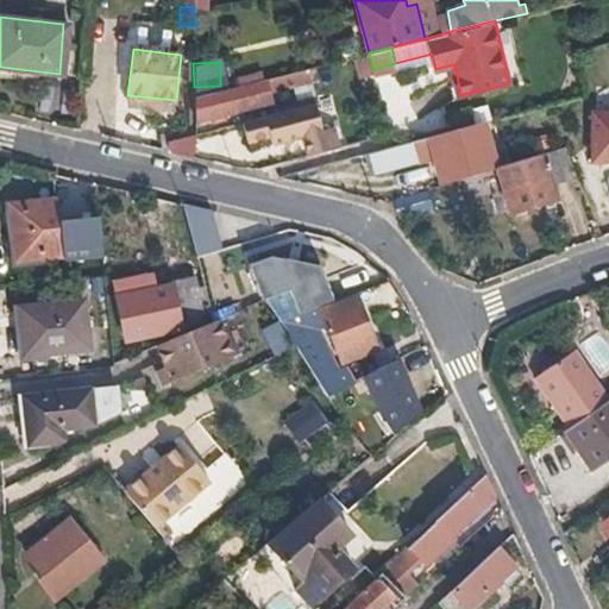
[(312,79),(309,68),(196,96),(195,120),(272,100),(271,89),(312,79)]
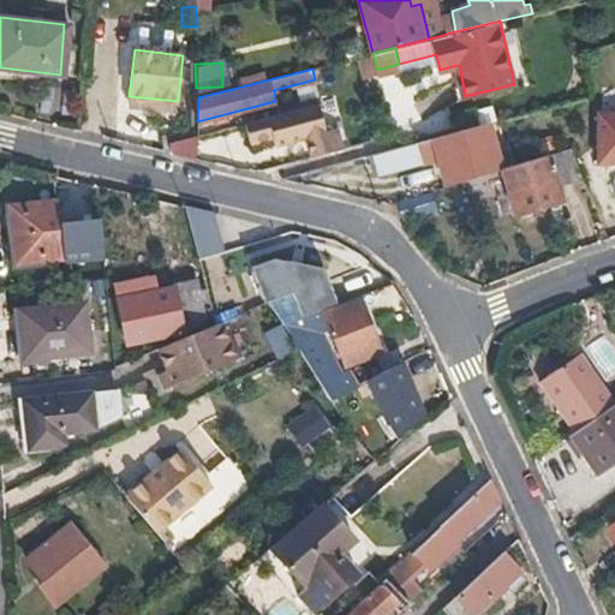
[(321,105),(230,126),(236,151),(252,148),(250,142),(273,136),(326,123),(321,105)]
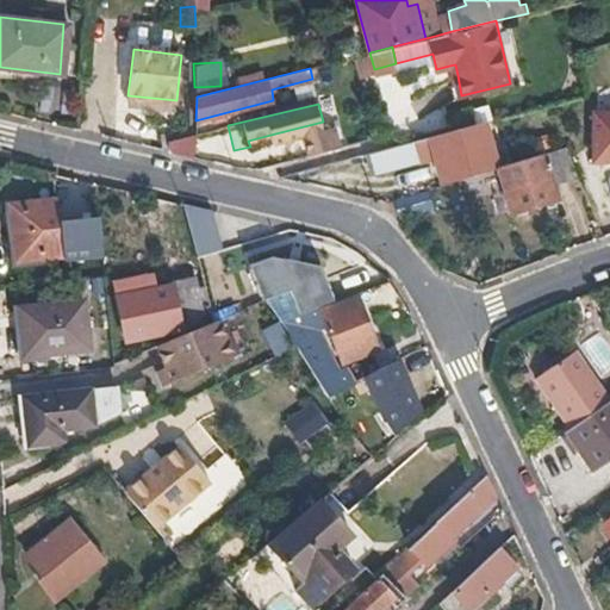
[(589,138),(609,131),(609,111),(589,112),(589,138)]
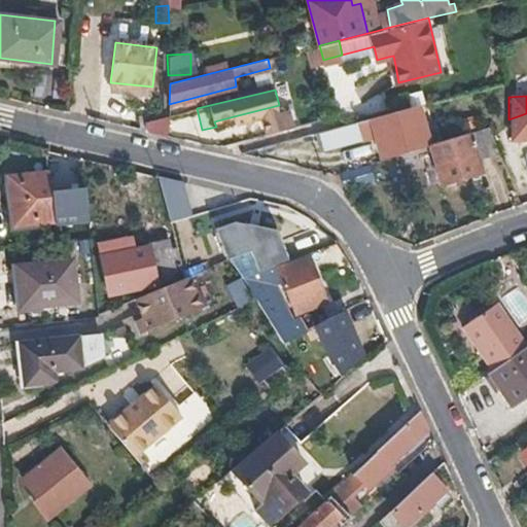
[(279,105),(234,116),(236,124),(261,117),(266,134),(293,127),(289,109),(280,111),(279,105)]
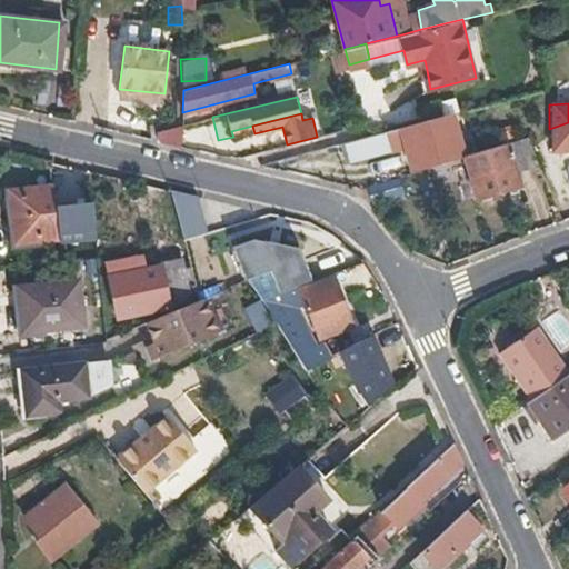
[(568,122),(549,129),(550,150),(568,149),(568,122)]
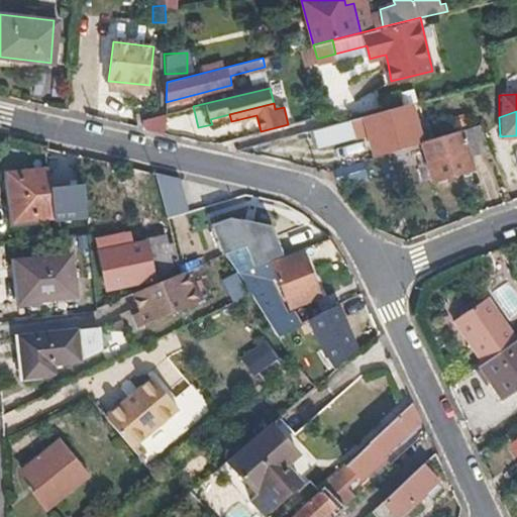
[(142,128),(164,134),(165,113),(142,118),(142,128)]
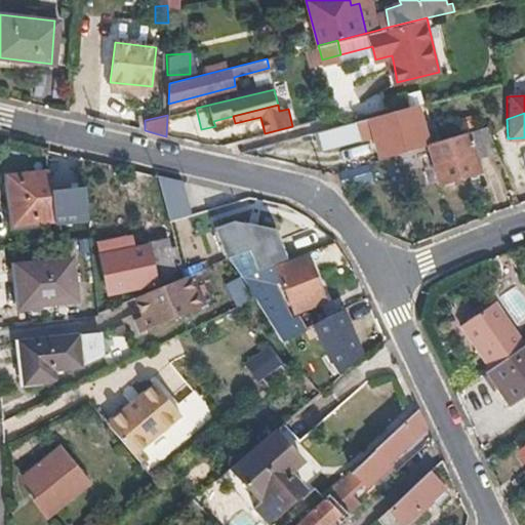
[(357,120),(316,131),(319,148),(361,137),(357,120)]
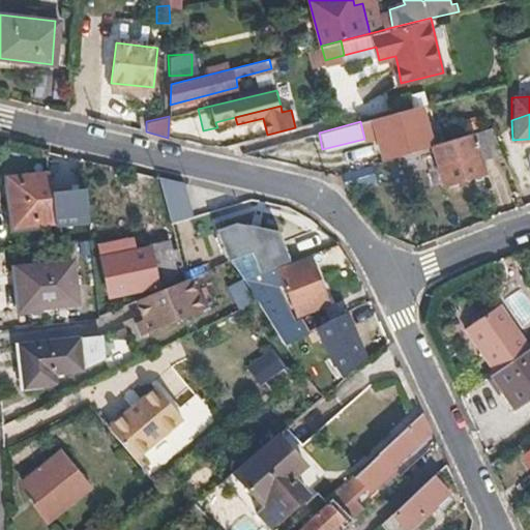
[(490,127),(430,145),(443,185),(483,173),(479,160),(500,153),(490,127)]
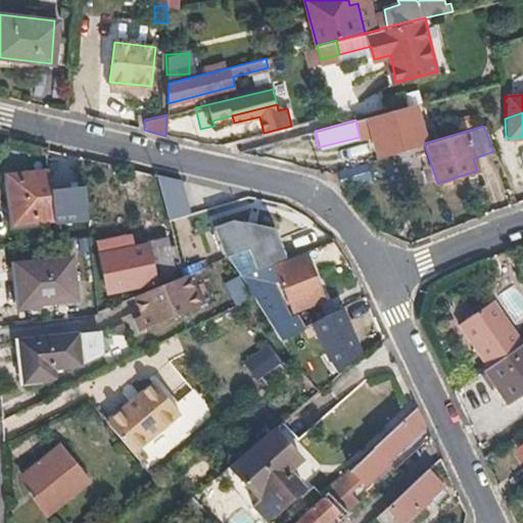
[(53,220),(48,172),(5,177),(11,224),(53,220)]
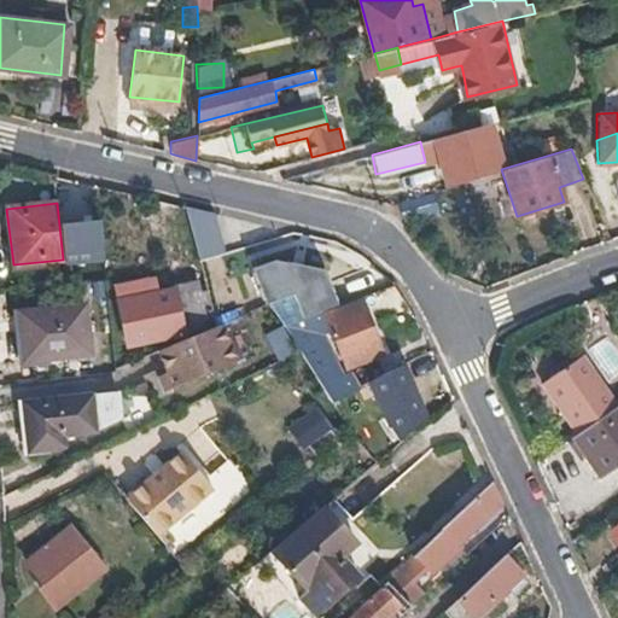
[(196,260),(222,252),(211,214),(180,207),(196,260)]
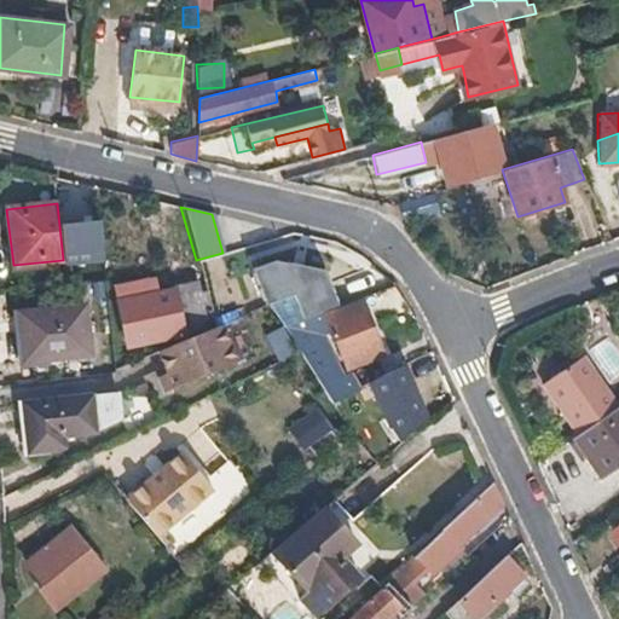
[(123,340),(203,325),(195,285),(115,300),(123,340)]
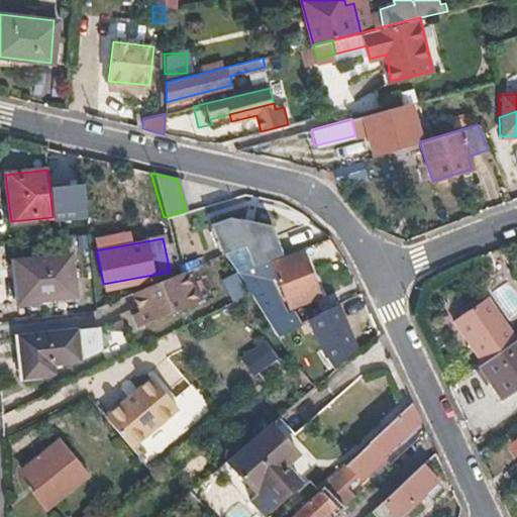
[(248,261),(273,251),(268,239),(243,248),(248,261)]
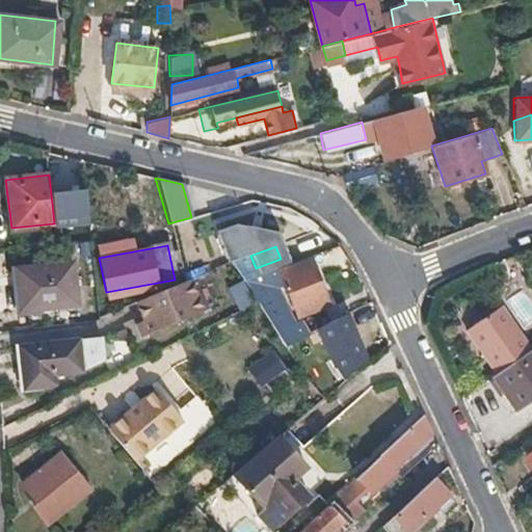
[(281,270),(278,265),(243,280),(254,295),(258,301),(285,343),(307,333),(299,318),(287,324),(262,286),(283,278),(297,316),(325,304),(309,259),(281,270)]
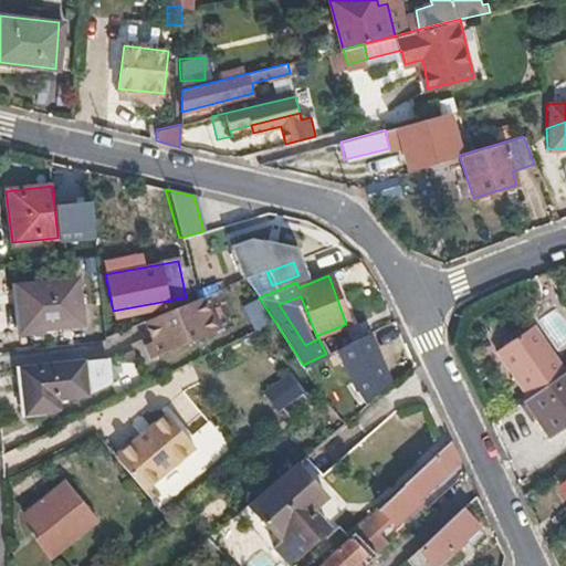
[(77,282),(63,284),(69,328),(83,326),(77,282)]
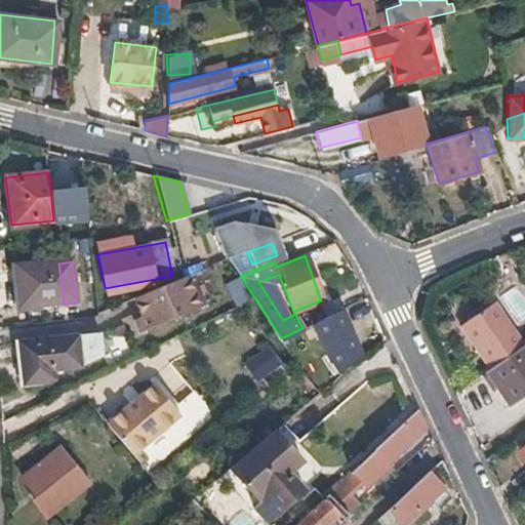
[(64,305),(58,264),(15,268),(22,309),(64,305)]
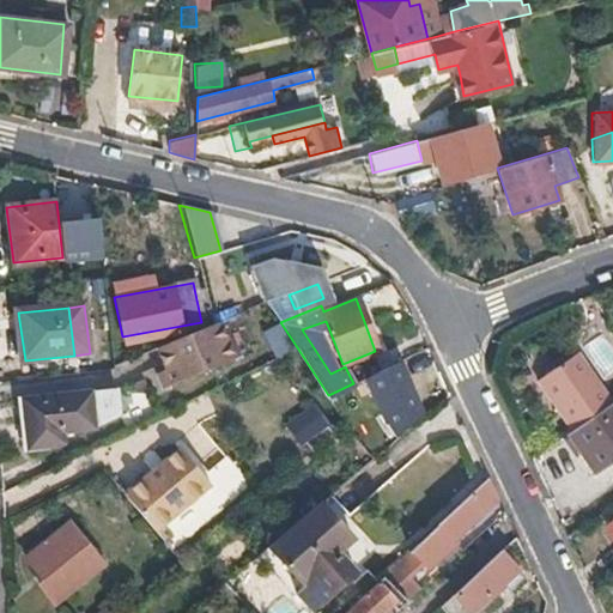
[(234,357),(218,320),(211,322),(155,346),(164,368),(161,369),(168,384),(234,357)]
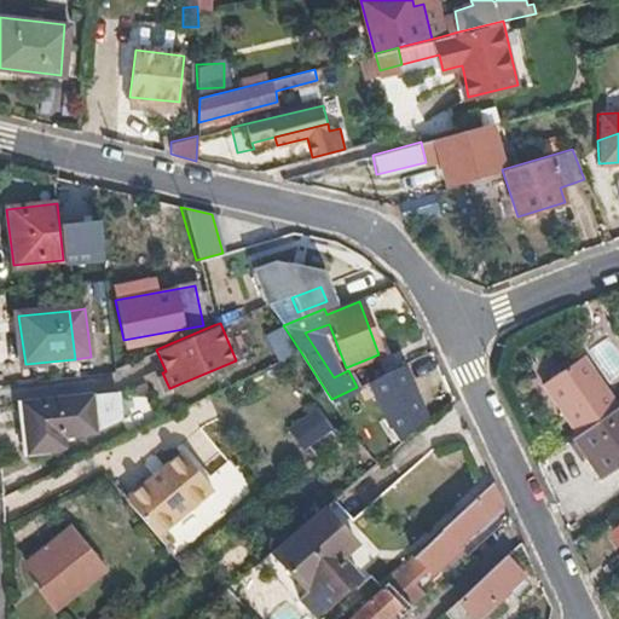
[(277,362),(293,354),(282,328),(265,335),(277,362)]
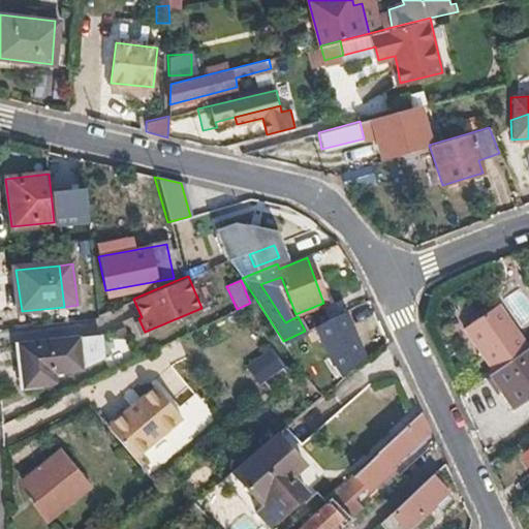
[(463,325),(493,371),(526,347),(496,304),(463,325)]
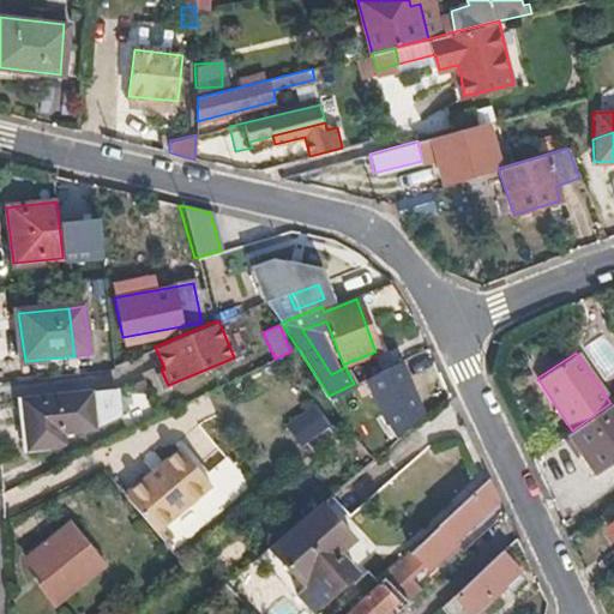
[(168,385),(161,369),(155,373),(161,387),(168,385)]
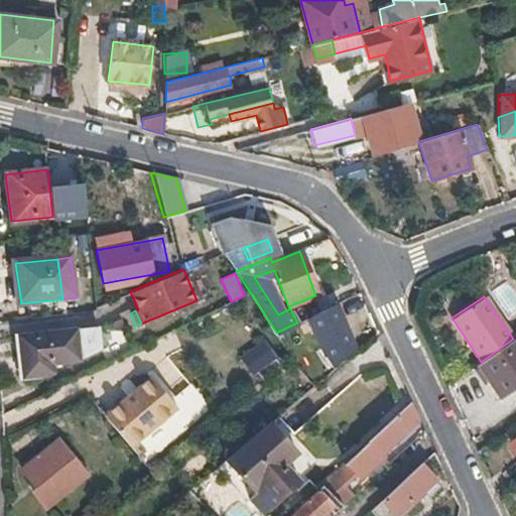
[(22,335),(19,336),(24,375),(53,374),(52,358),(78,357),(102,346),(100,327),(22,335)]
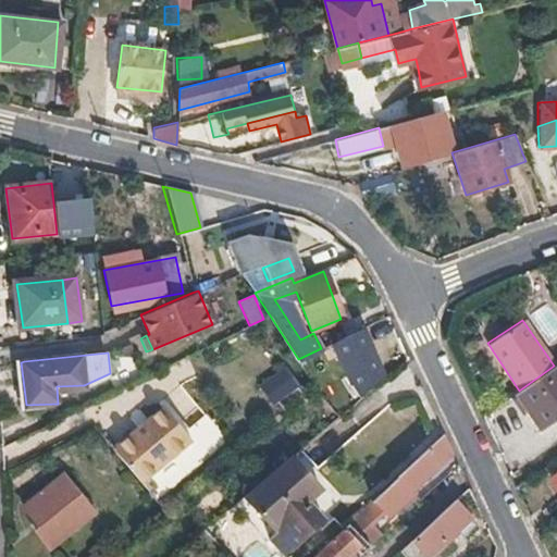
[(519,391),(512,395),(523,412),(528,409),(542,429),(556,418),(556,362),(554,366),(519,391)]
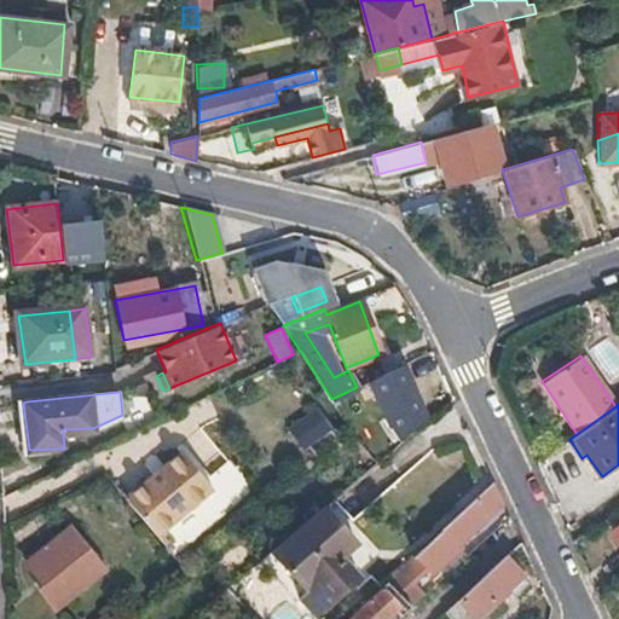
[(287,421),(295,449),(330,438),(322,410),(287,421)]
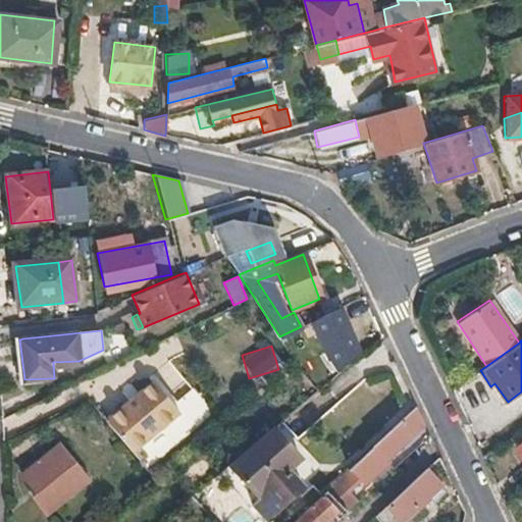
[(98,407),(134,449),(179,409),(173,402),(144,367),(98,407)]
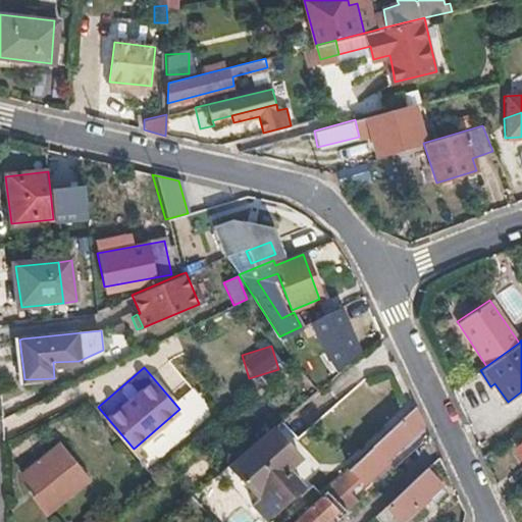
[(193,384),(173,402),(179,409),(134,449),(147,464),(212,408),(193,384)]
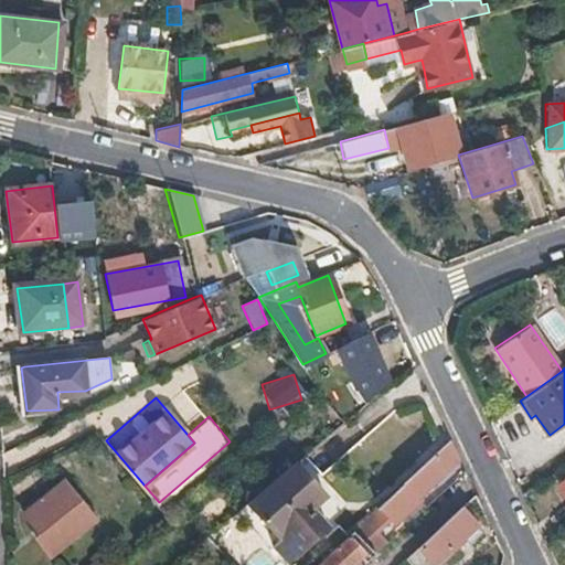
[(457,459),(449,444),(354,530),(353,531),(354,532),(355,533),(362,541),(376,556),(390,544),(376,530),(388,518),(395,524),(419,502),(417,499),(457,459)]
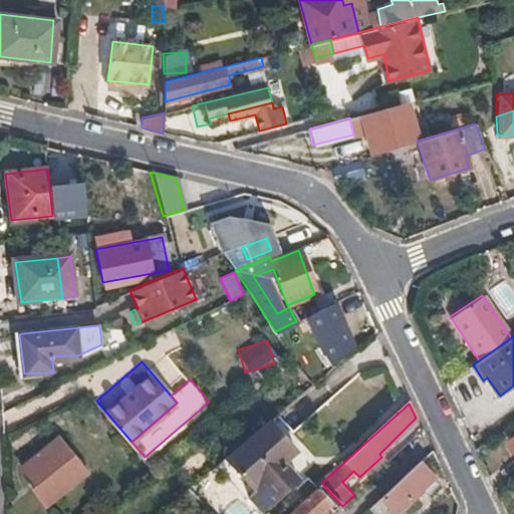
[(294,427),(280,411),(269,420),(288,441),(292,438),(294,427)]
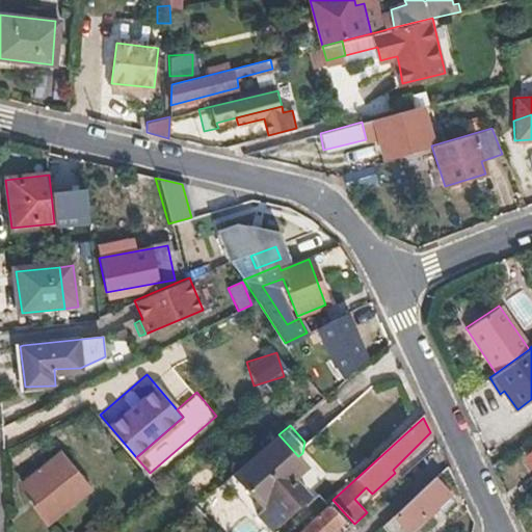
[(298,456),(278,434),(233,474),(263,507),(256,513),(272,530),(310,496),(295,480),(309,468),(298,456)]
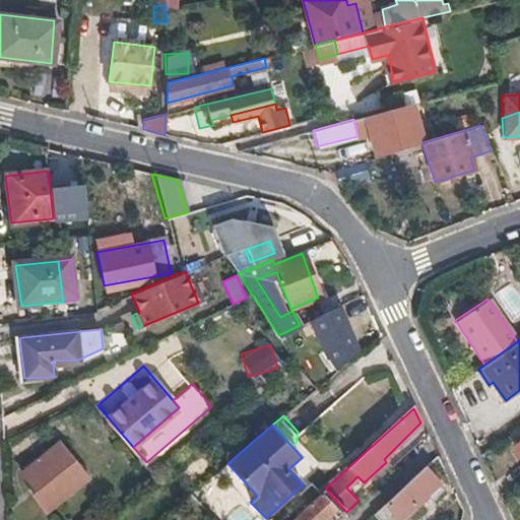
[(49,508),(90,478),(66,444),(26,471),(40,490),(38,492),(49,508)]
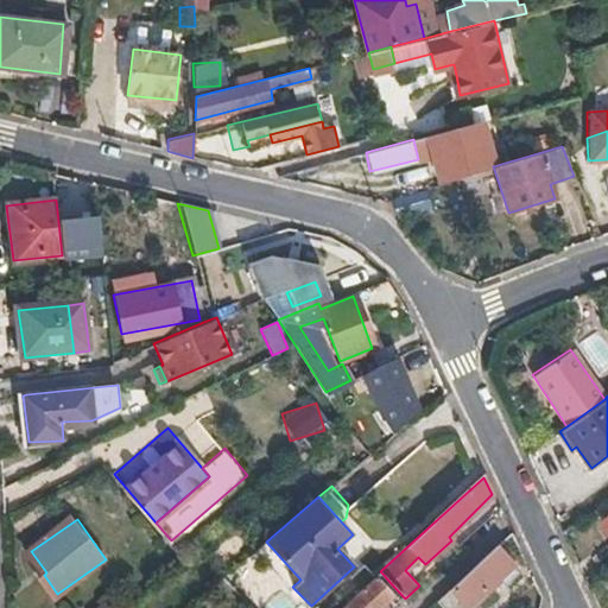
[(444,607),(468,607),(464,603),(496,576),(504,584),(518,571),(494,545),(434,596),(444,607)]
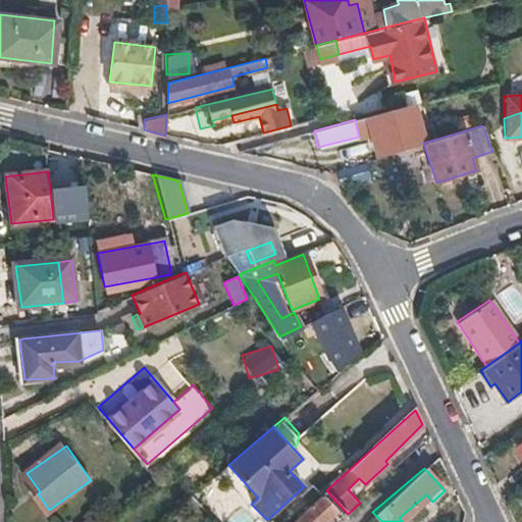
[(328,492),(327,491),(293,521),(325,521),(336,512),(330,505),(334,500),(328,492)]
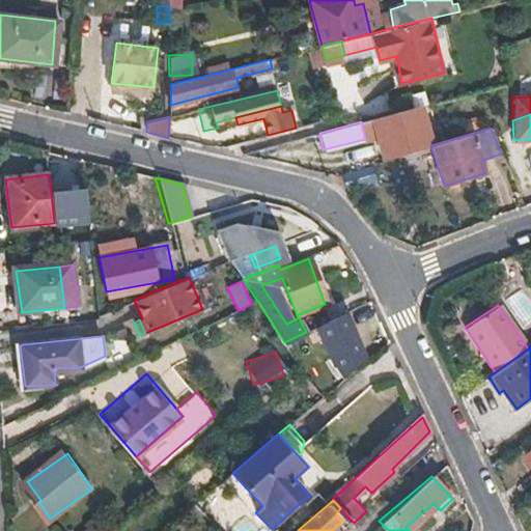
[(228,530),(256,530),(243,516),(228,530)]
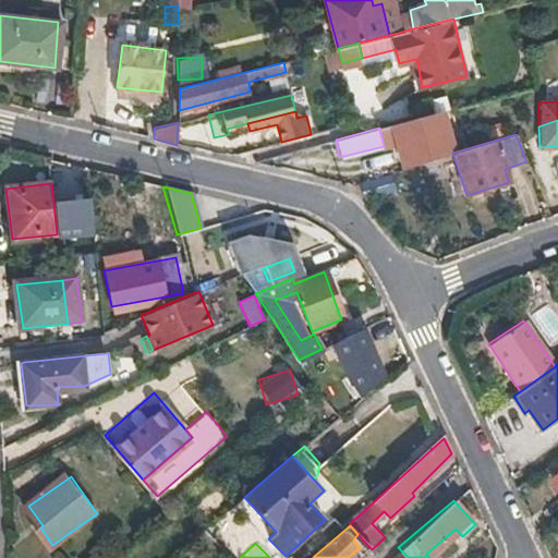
[(389,557),(408,557),(398,547),(387,556),(389,557)]
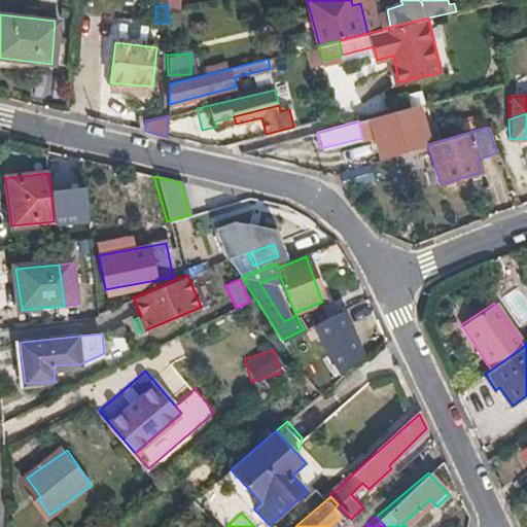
[(86,526),(100,526),(92,518),(83,524),(86,526)]
